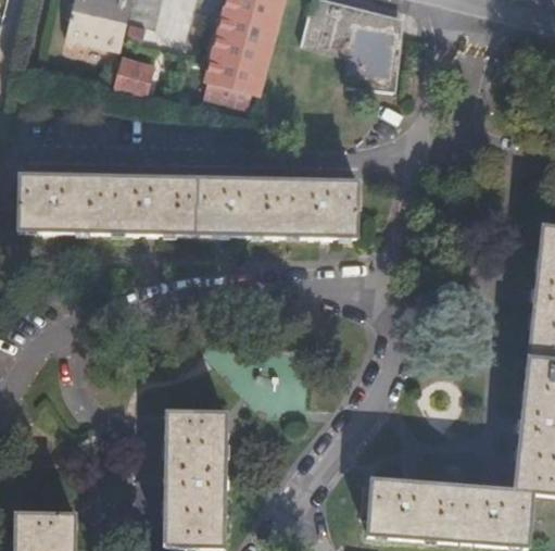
[(118,49),(129,0),(71,0),(63,37),(118,49)]
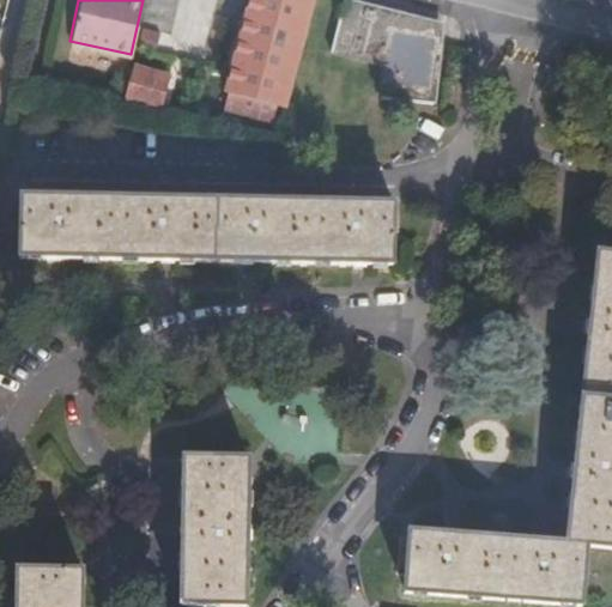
[(249,0),(220,104),(278,121),(310,0),(249,0)]
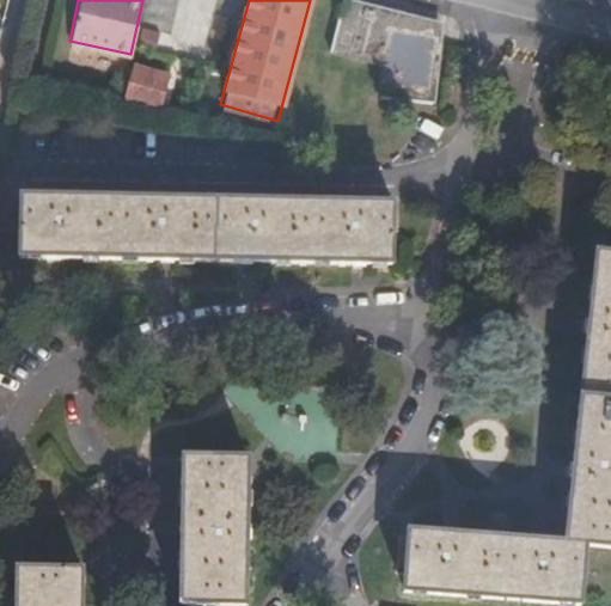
[(379,93),(428,98),(435,22),(352,0),(341,0),(329,44),(383,59),(379,93)]
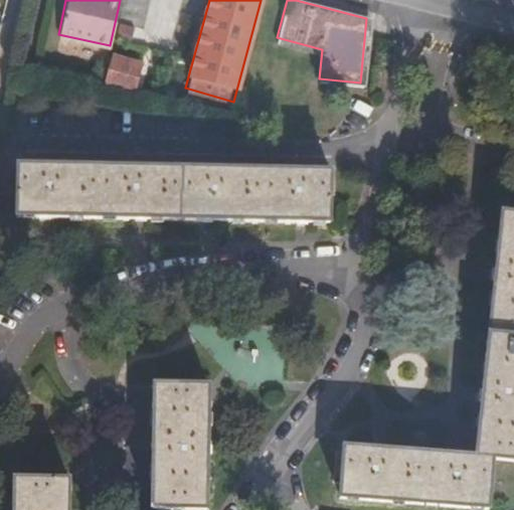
[(113,52),(106,80),(133,88),(140,59),(113,52)]
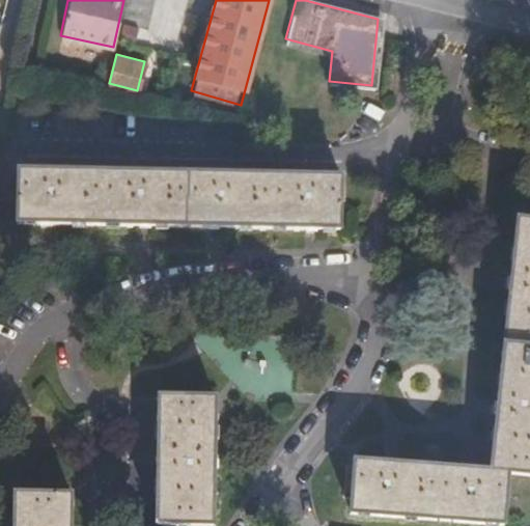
[(241,105),(191,90),(188,101),(238,115),(241,105)]
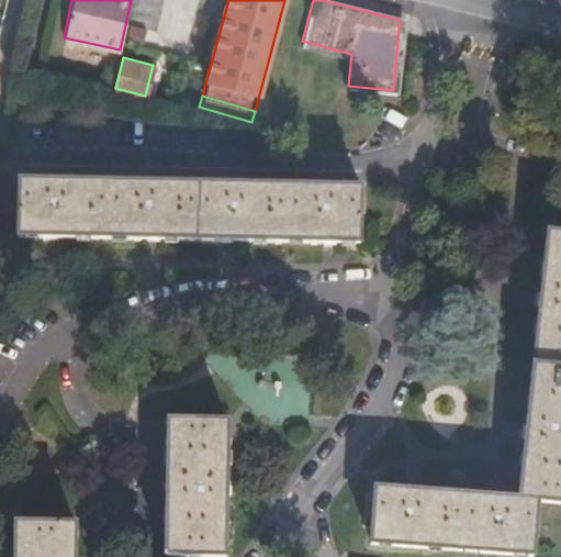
[(17,176),(17,241),(359,244),(359,184),(17,176)]
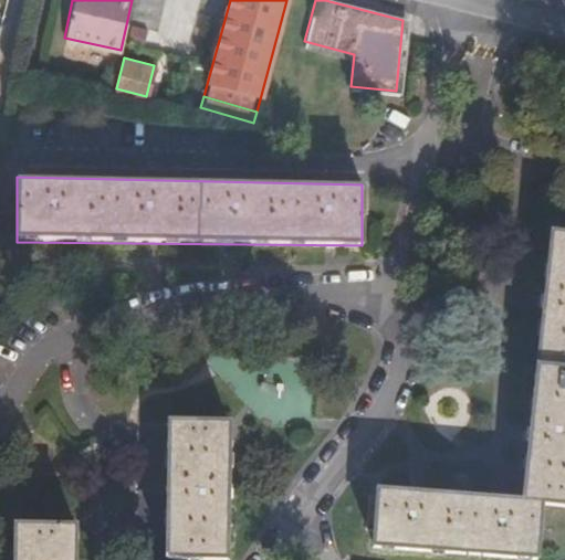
[(370,540),(536,557),(542,502),(564,503),(564,229),(550,228),(522,499),(503,498),(377,485),(370,540)]
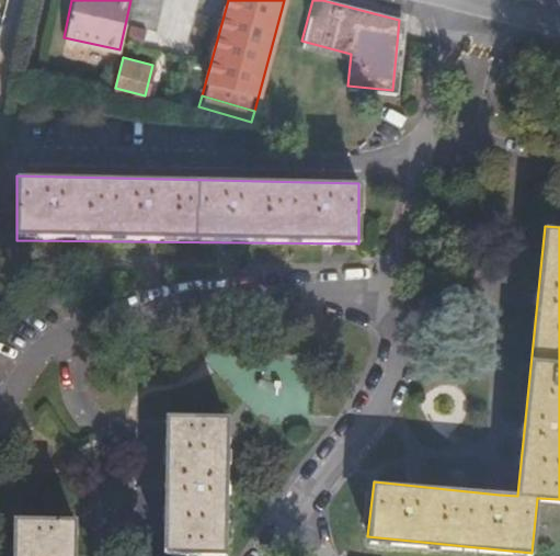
[(167,411),(166,548),(225,547),(226,412),(167,411)]
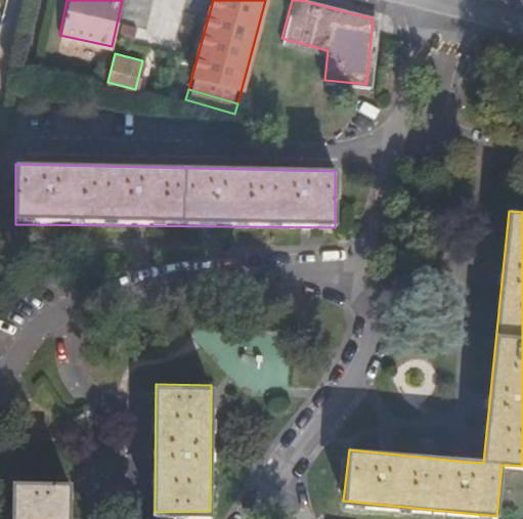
[(14,480),(13,518),(69,518),(71,481),(14,480)]
